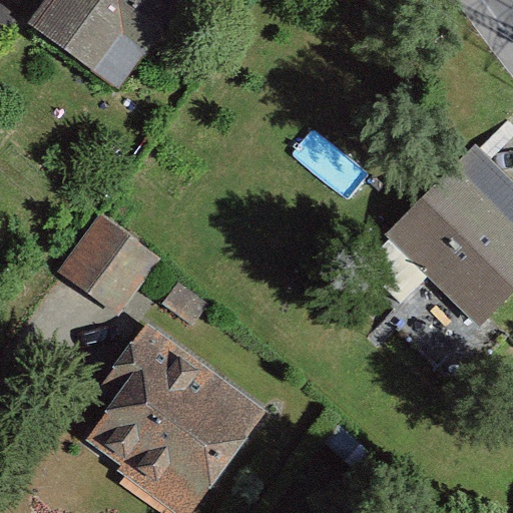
[(0,0),(0,44),(20,16),(0,0)]
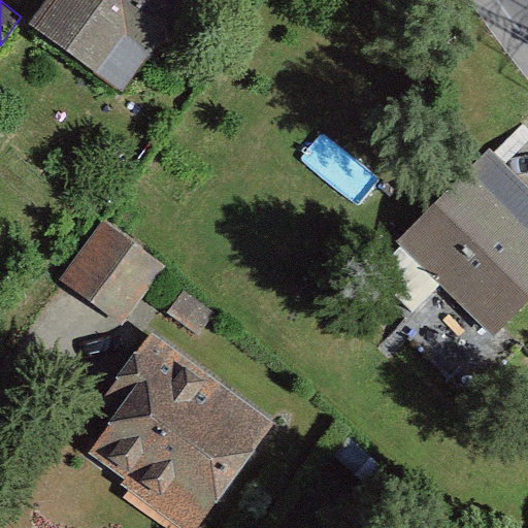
[(180,15),(159,0),(62,0),(43,26),(100,68),(129,30),(155,50),(180,15)]
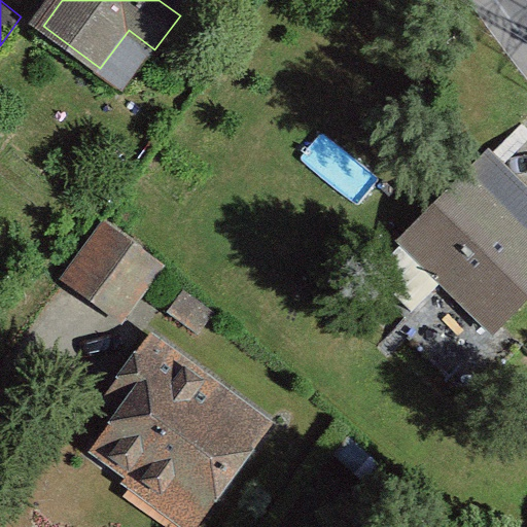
[(526,186),(487,148),(398,242),(496,334),(526,301),(526,186)]
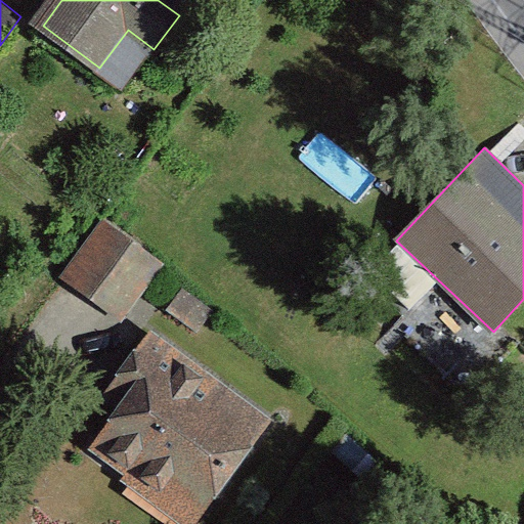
[(166,265),(103,219),(59,277),(122,323),(166,265)]
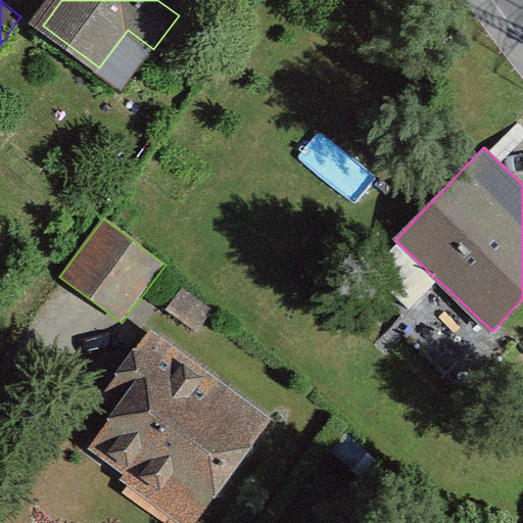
[(196,522),(272,418),(149,330),(101,396),(116,408),(88,448),(124,474),(120,480),(179,522),(196,522)]
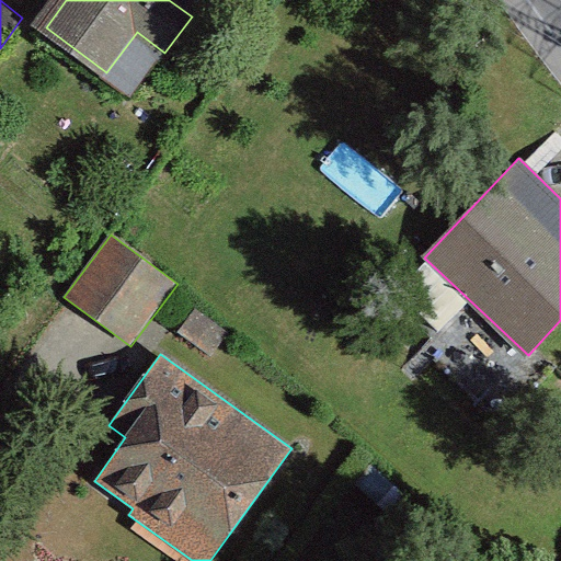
All buildings are outlined.
